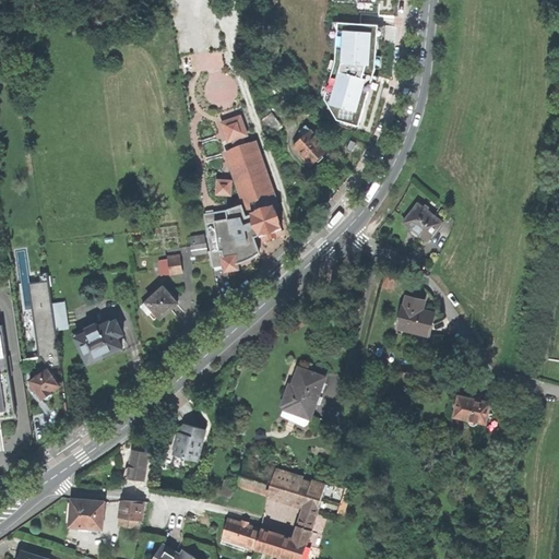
[(339,120),(360,128),(378,69),(379,23),(337,20),(335,62),(324,98),(339,120)]
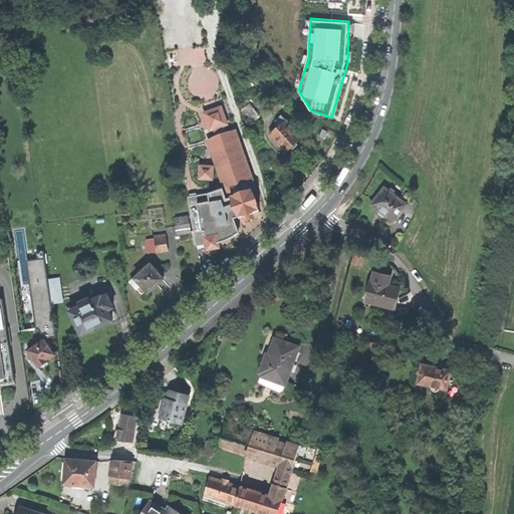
[(243,108),(251,120),(260,114),(252,102),(243,108)]
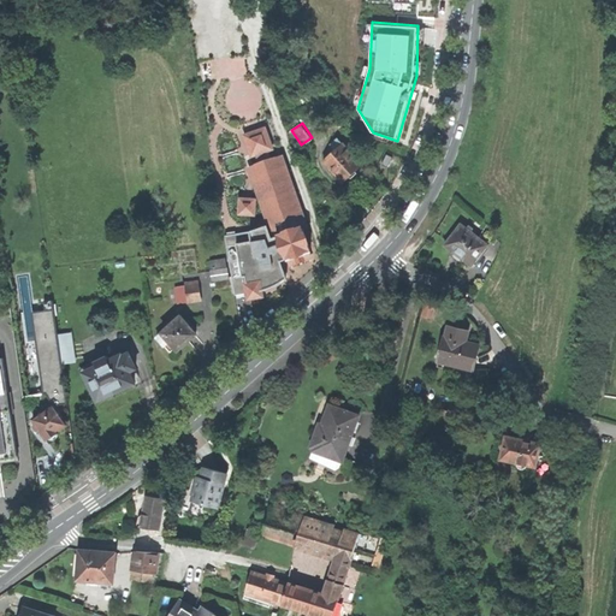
[(264,124),(240,132),(249,157),(272,148),(264,124)]
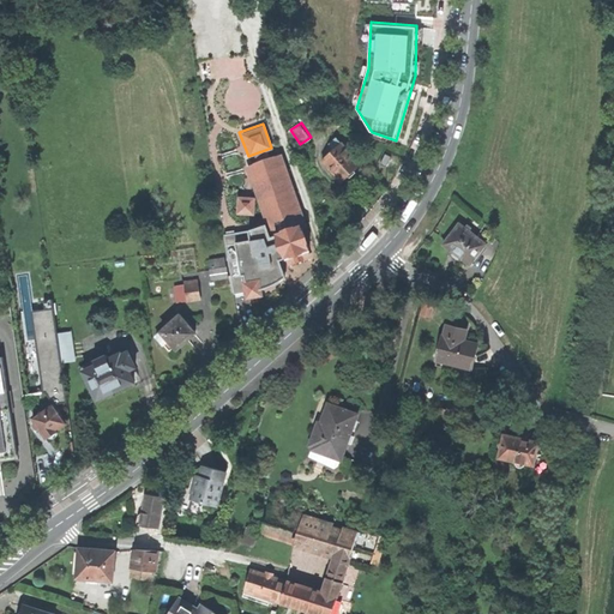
[(351,173),(361,164),(353,156),(356,152),(353,148),(349,150),(343,143),(337,146),(324,158),(343,180),(351,173)]
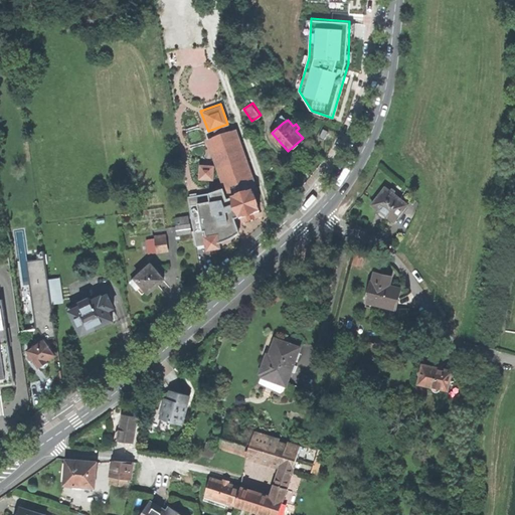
[(213,164),(197,163),(196,178),(212,179),(213,166),(220,185),(204,190),(206,198),(195,200),(200,228),(202,227),(203,233),(201,234),(203,249),(218,247),(217,240),(222,238),(228,235),(234,231),(238,228),(234,214),(256,206),(251,190),(256,188),(235,127),(205,138),(213,164)]
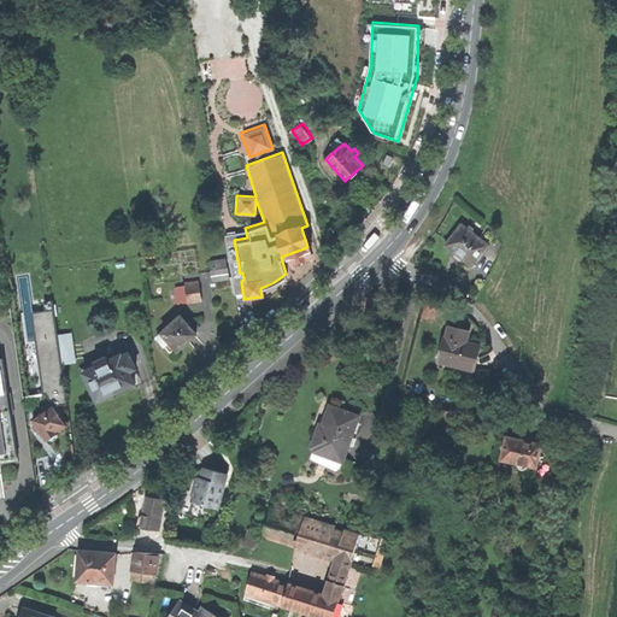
[(445,247),(471,268),(487,247),(460,225),(452,238),(445,247)]
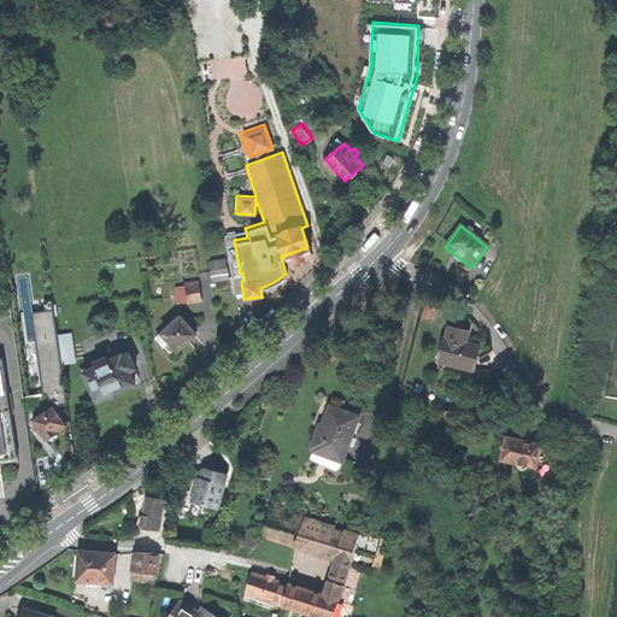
[(215,281),(230,277),(228,269),(212,271),(215,281)]
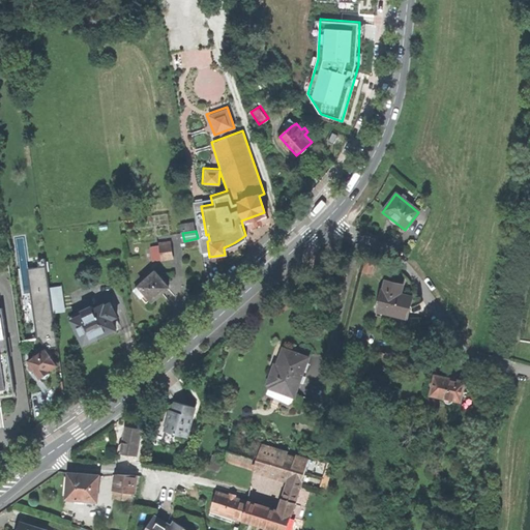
[(168,245),(160,246),(162,259),(174,258),(172,244),(168,245)]
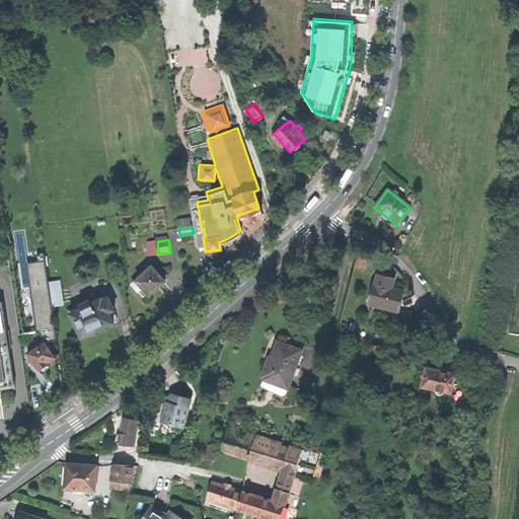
[(158,253),(157,241),(149,242),(151,254),(158,253)]
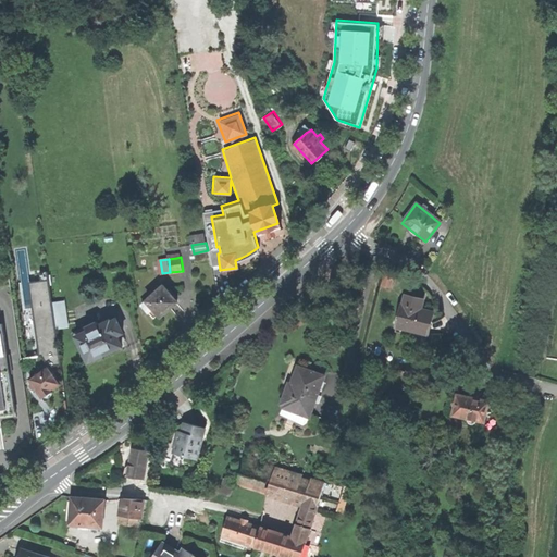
[(153,309),(161,317),(169,310),(178,301),(164,286),(143,306),(149,312),(153,309)]
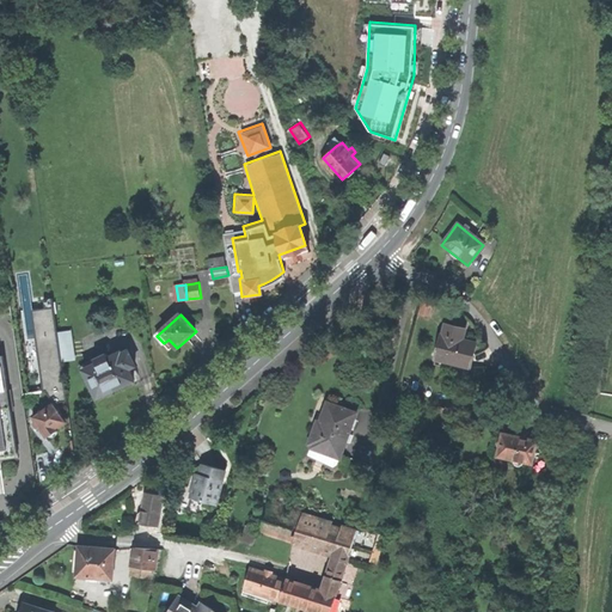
[(434,366),(469,374),(476,344),(463,341),(465,331),(456,329),(446,326),(444,336),(442,335),(434,366)]
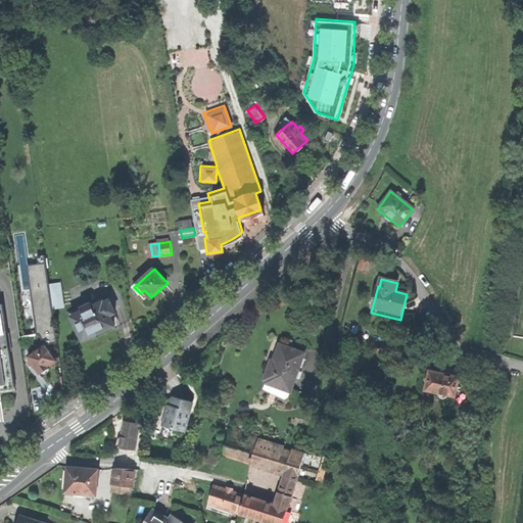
[(19,300),(31,298),(28,280),(16,282),(19,300)]
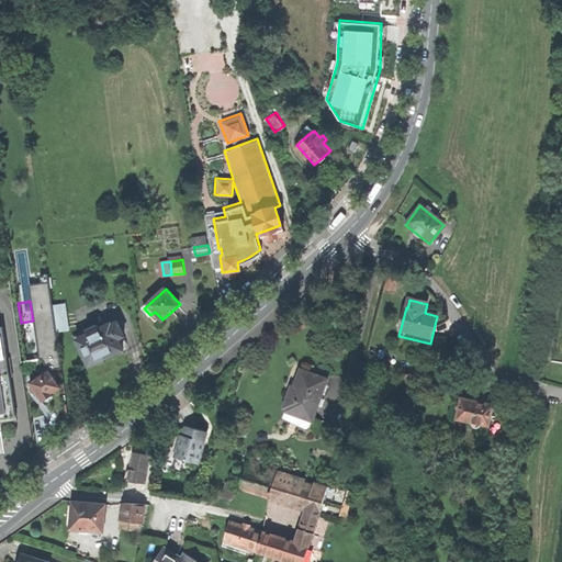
[(48,304),(52,330),(68,328),(65,302),(48,304)]
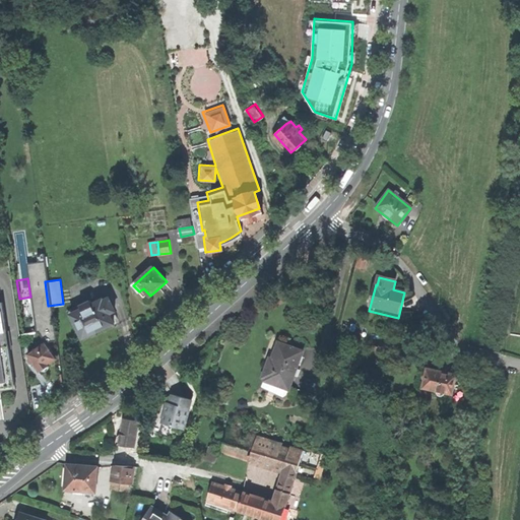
[(72,315),(84,338),(100,330),(115,323),(110,313),(116,310),(110,298),(105,301),(104,299),(93,304),(90,300),(81,305),(83,309),(72,315)]
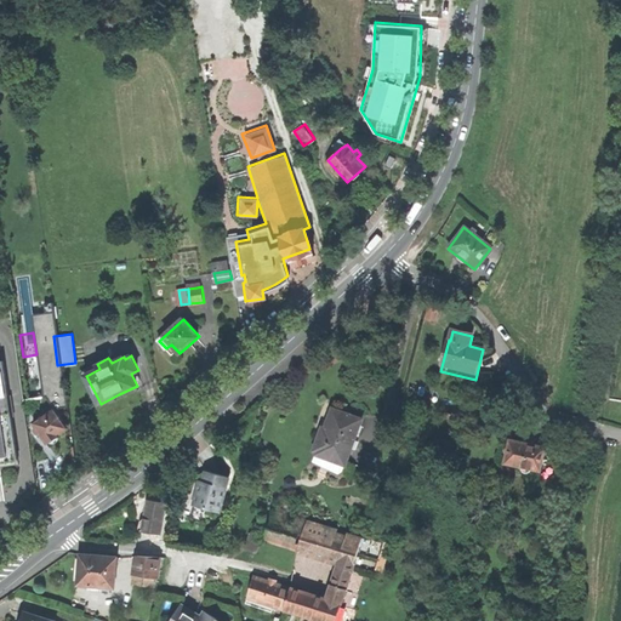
[(0,462),(15,460),(0,364),(0,462)]
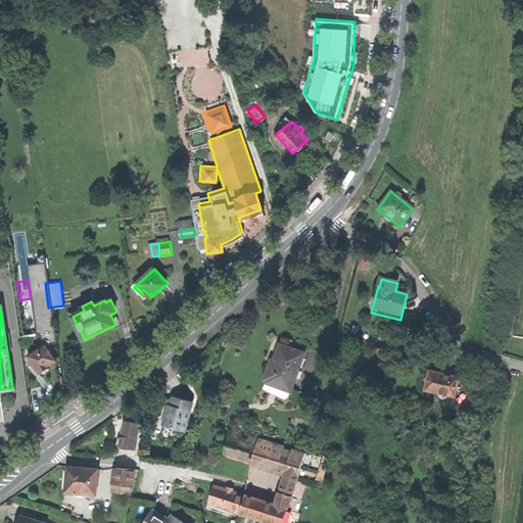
[(29,355),(40,373),(43,371),(45,373),(48,370),(49,368),(50,367),(49,365),(52,362),(57,359),(47,343),(29,355)]
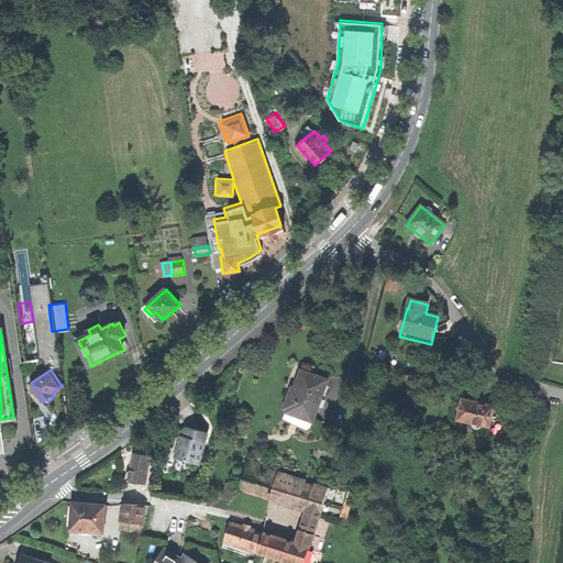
[(287,410),(313,420),(328,381),(301,371),(297,384),(300,385),(298,388),(296,387),(295,388),(291,387),(284,409),(287,410)]
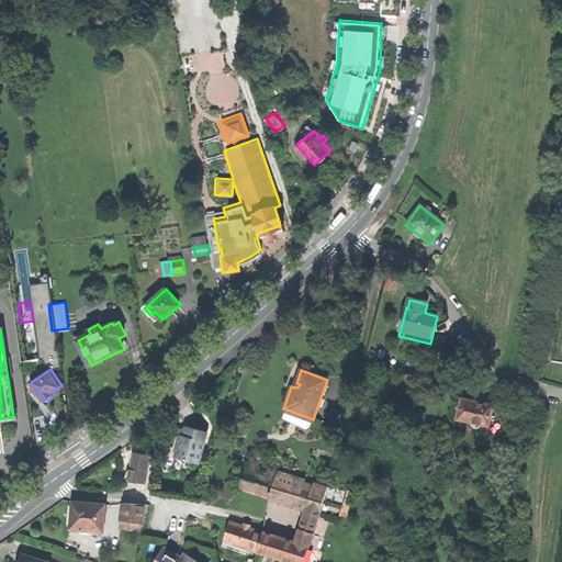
[(481,425),(489,426),(493,405),(482,403),(470,400),(464,420),(472,423),(473,425),(474,427),(479,428),(480,427),(481,425)]
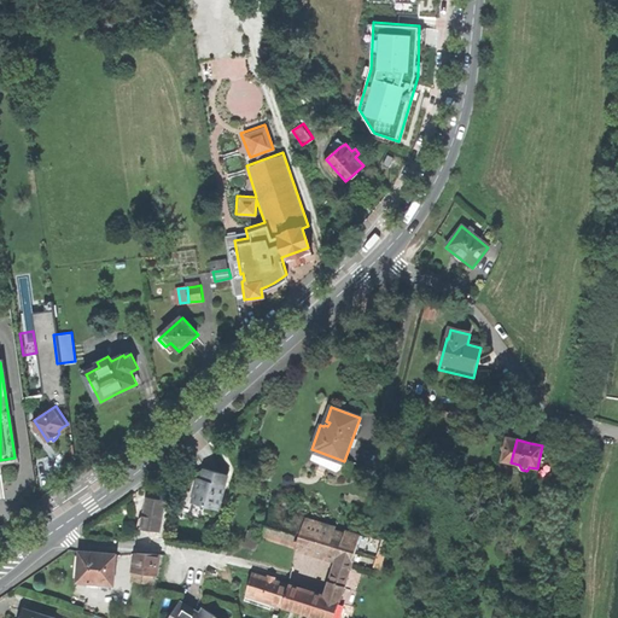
[(343,464),(344,461),(315,450),(314,454),(343,464)]
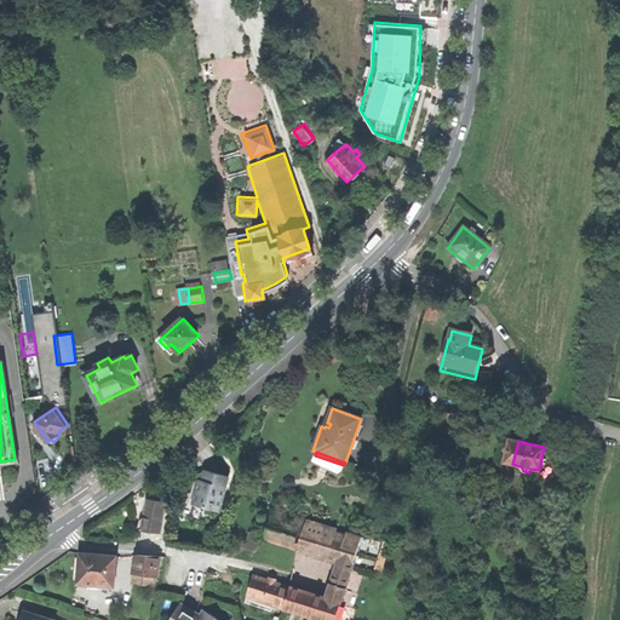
[(200,481),(193,505),(219,514),(229,477),(217,474),(206,471),(204,481),(200,481)]
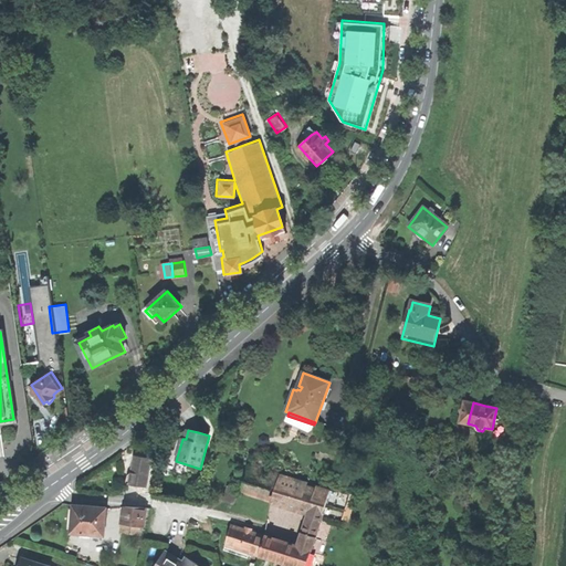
[(137,485),(146,488),(150,459),(134,457),(130,485),(137,485)]
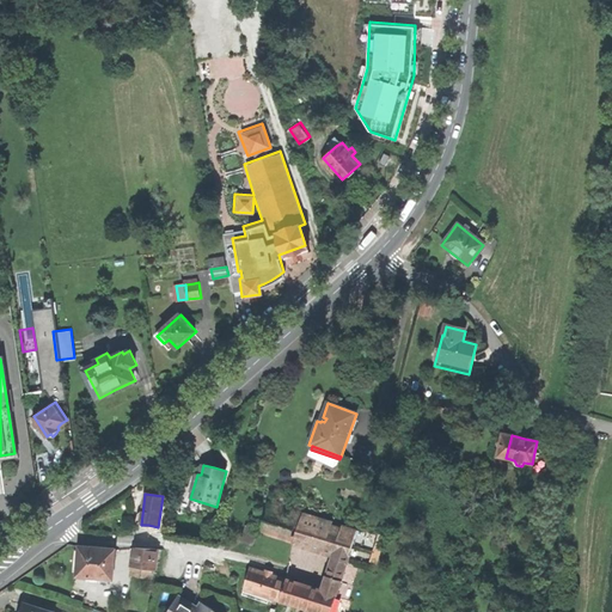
[(262,531),(293,540),(301,514),(271,505),(262,531)]
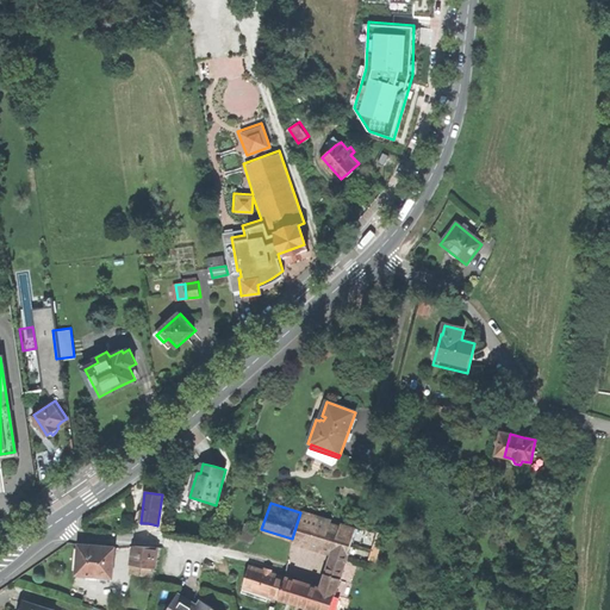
[(355,529),(300,512),(292,539),(291,542),(315,549),(316,547),(322,548),(332,552),(325,574),(340,579),(355,529)]
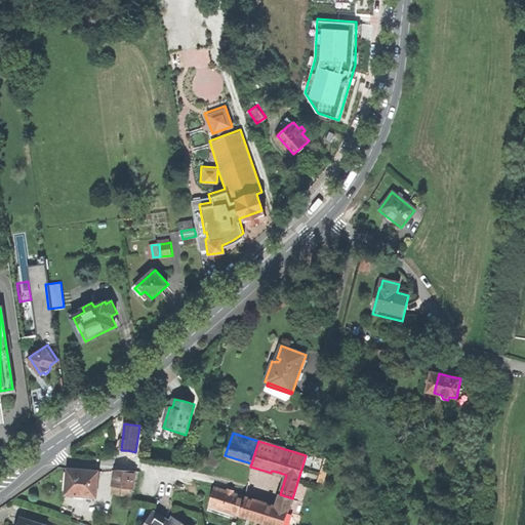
[(69,469),(66,495),(96,496),(98,471),(79,470),(69,469)]
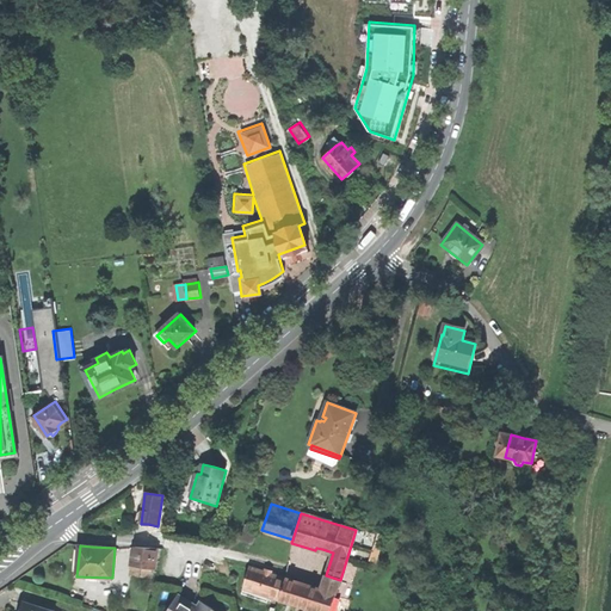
[(130,575),(149,579),(155,548),(146,548),(136,548),(130,575)]
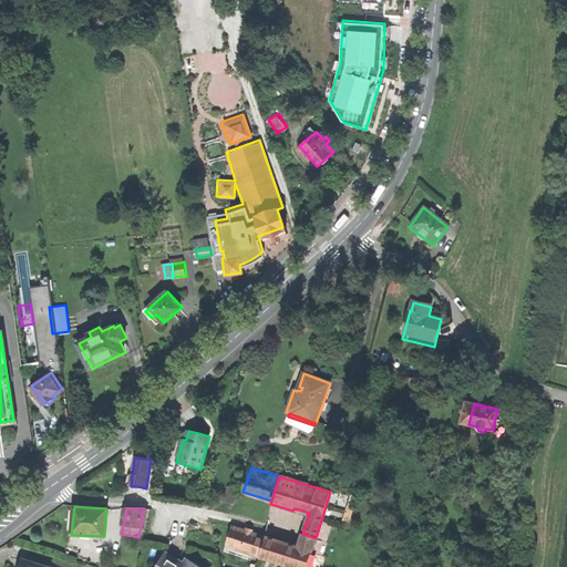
[(226,545),(259,557),(265,537),(251,533),(233,526),(226,545)]
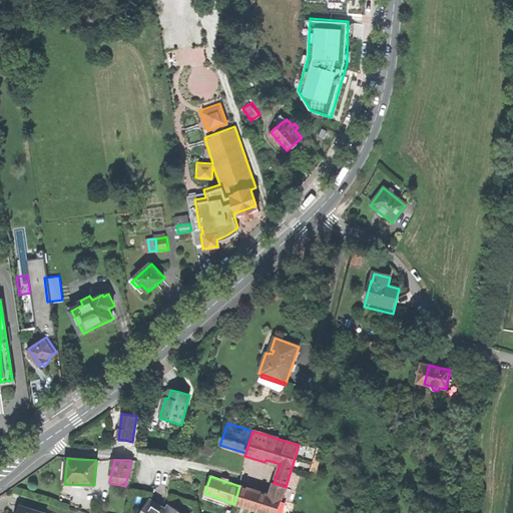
[(282,499),(286,487),(274,483),(270,496),(282,499)]
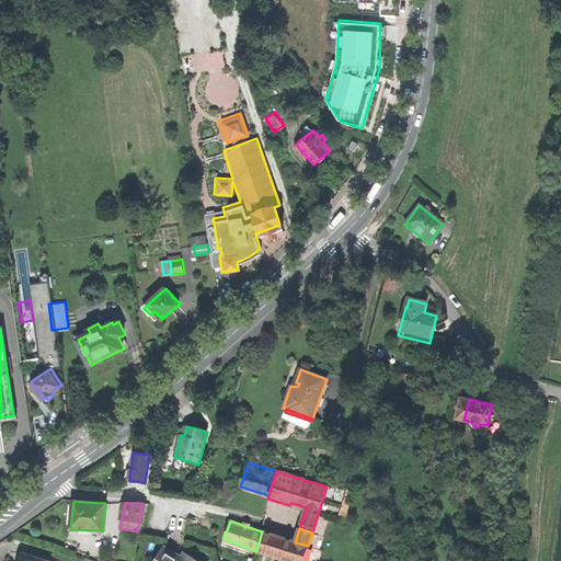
[(295,542),(262,531),(256,551),(287,560),(302,560),(308,546),(295,542)]
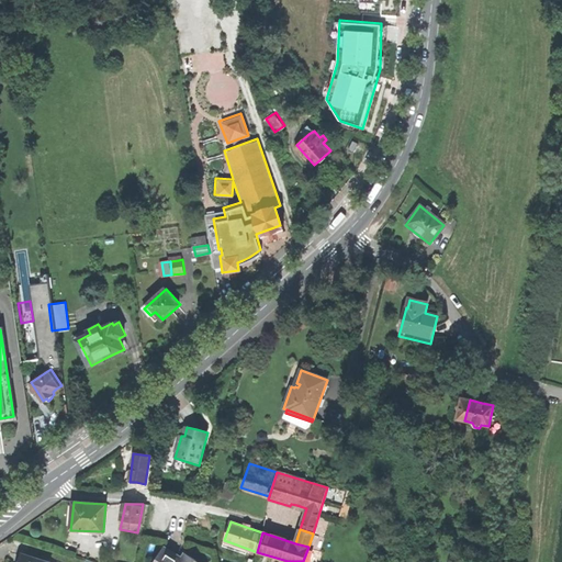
[(198,561),(186,554),(183,558),(180,557),(179,559),(175,555),(165,549),(157,561),(198,561)]
